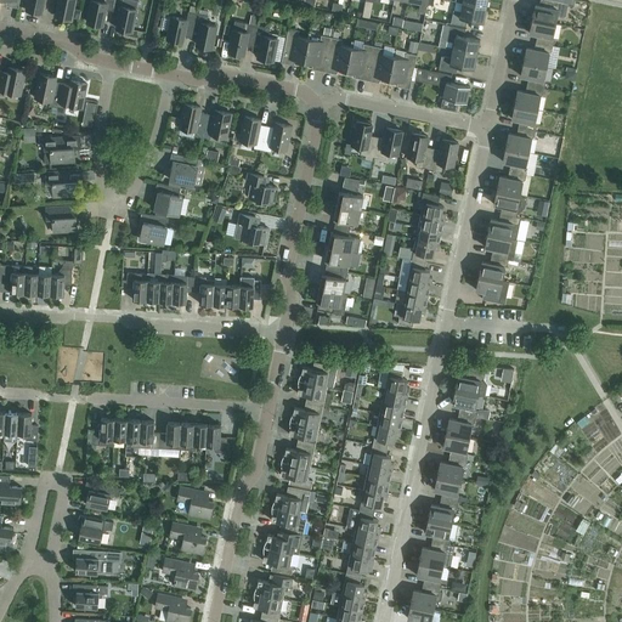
[(28,0),(26,10),(30,10),(33,13),(37,11),(41,12),(44,0),(28,0)]
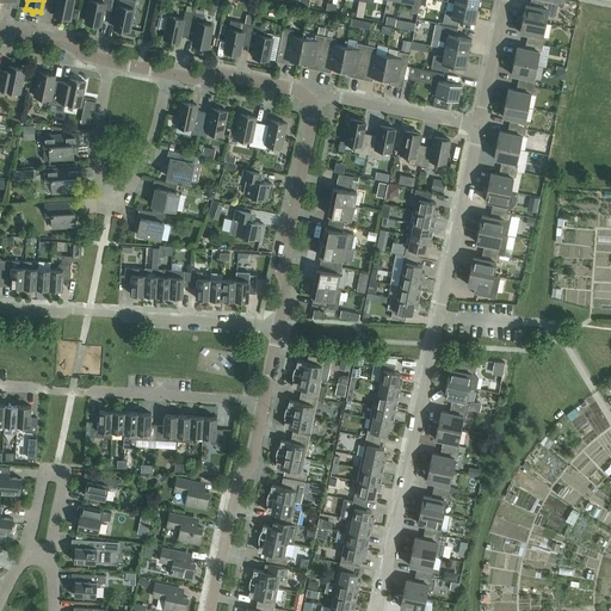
[(57,0),(55,16),(59,16),(61,19),(65,17),(69,18),(73,0),(57,0)]
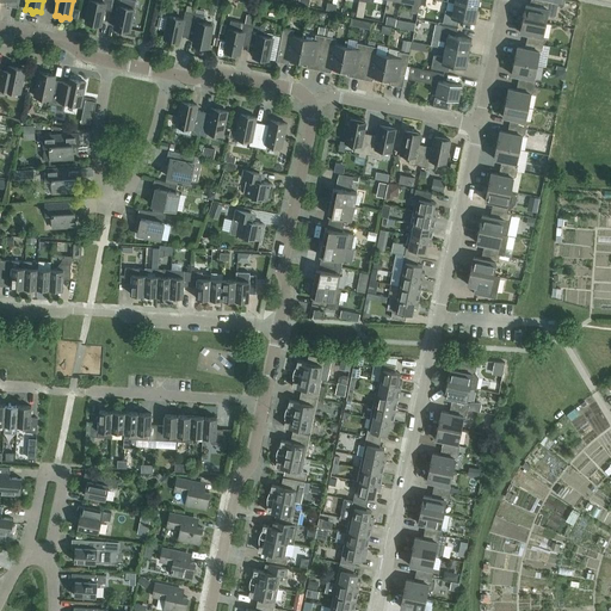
[(110,11),(112,0),(90,0),(85,22),(90,23),(92,26),(96,24),(100,25),(104,10),(110,11)]
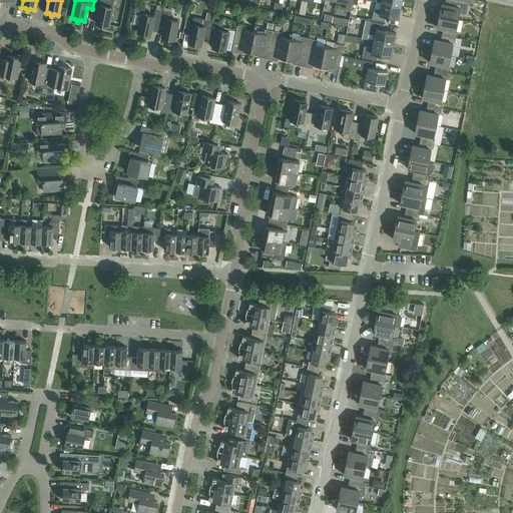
[(111,0),(94,0),(92,9),(98,10),(95,23),(108,26),(110,17),(113,15),(111,13),(113,0),(111,0)]
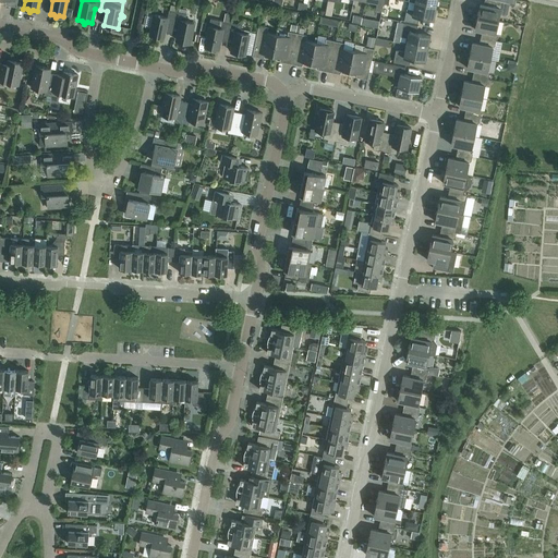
[(370,0),(377,1),(375,10),(381,11),(384,0),(370,0)]
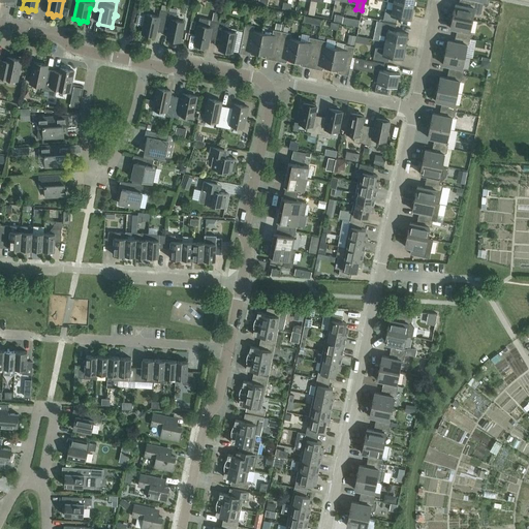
[(453,16),(471,20),(473,13),(478,14),(480,13),(483,3),(467,0),(462,0),(462,5),(455,4),(453,16)]
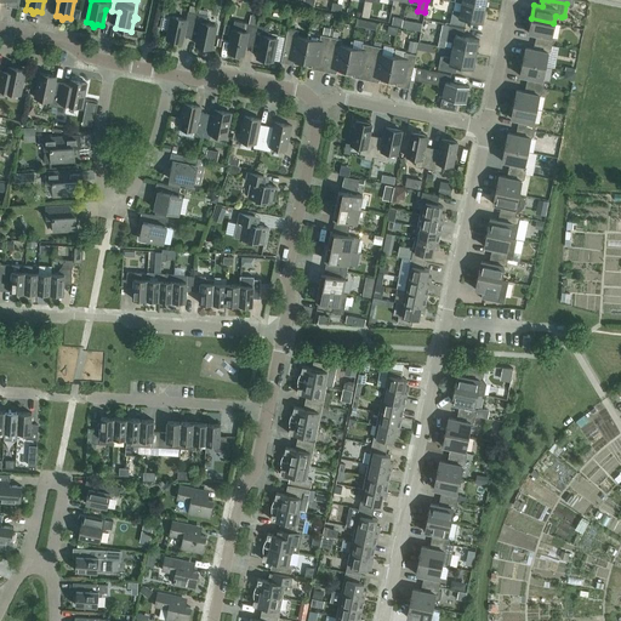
[(482,22),(485,7),(461,3),(460,11),(451,10),(449,23),(465,27),(466,20),(482,22)]
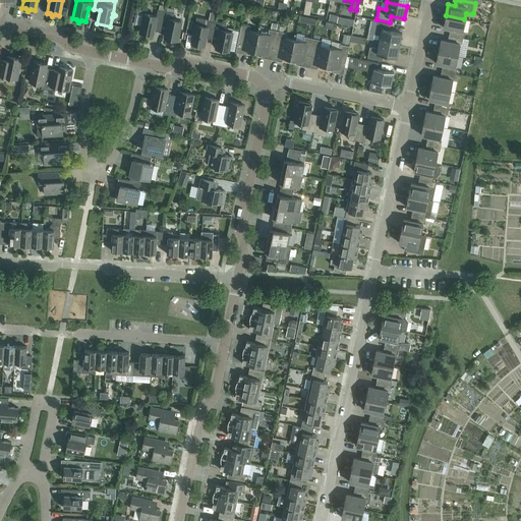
[(161,23),(164,10),(158,9),(156,16),(143,13),(143,14),(139,14),(136,15),(134,23),(136,25),(140,26),(139,33),(143,33),(146,36),(149,34),(153,35),(155,21),(161,23)]
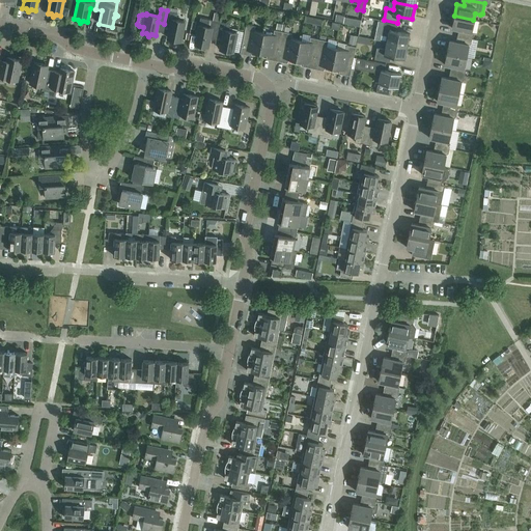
[(164,24),(170,25),(167,38),(171,38),(173,42),(176,39),(180,40),(185,22),(176,20),(177,12),(167,10),(164,24)]
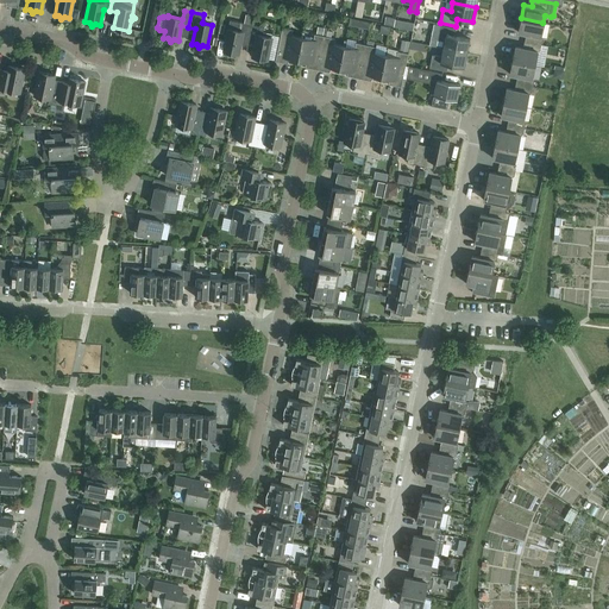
[(540,37),(542,23),(521,18),(518,32),(526,33),(525,41),(541,44),(542,39),(541,37),(540,37)]
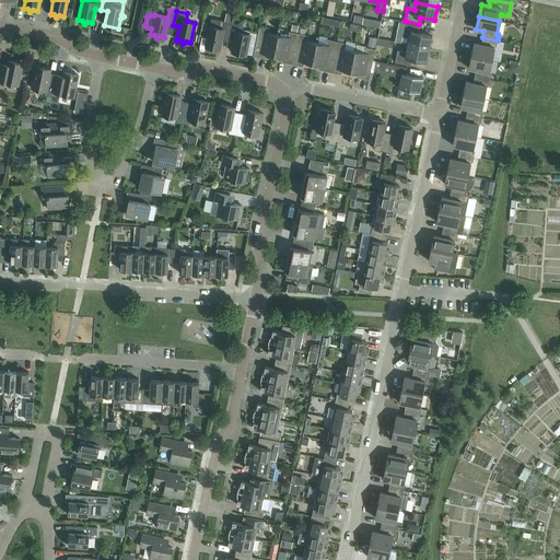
[(229,36),(231,23),(211,19),(206,46),(210,47),(211,50),(214,48),(219,49),(222,35),(229,36)]
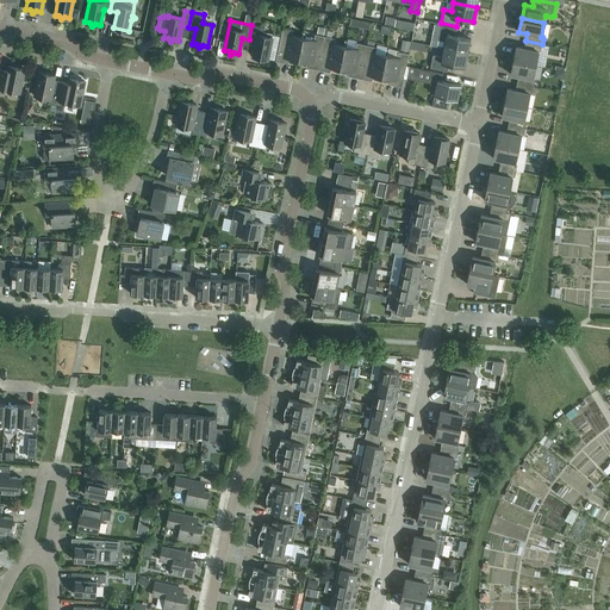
[(251,25),(249,39),(255,41),(253,56),(257,57),(260,61),(262,58),(267,60),(273,35),(263,32),(263,27),(251,25)]
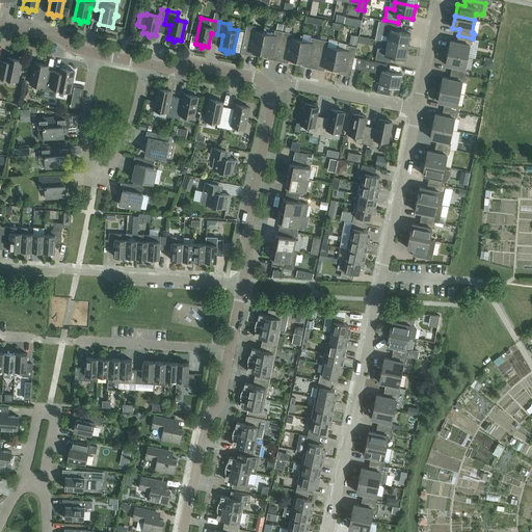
[(398,25),(384,22),(382,34),(389,35),(387,42),(407,47),(409,33),(396,31),(398,25)]
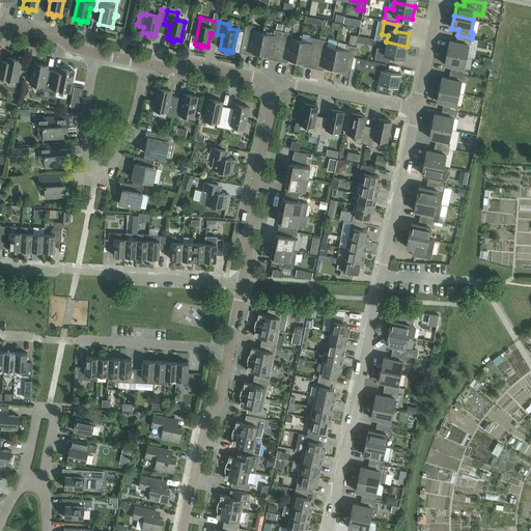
[(259,52),(263,33),(254,31),(255,26),(246,24),(240,53),(250,55),(252,51),(259,52)]
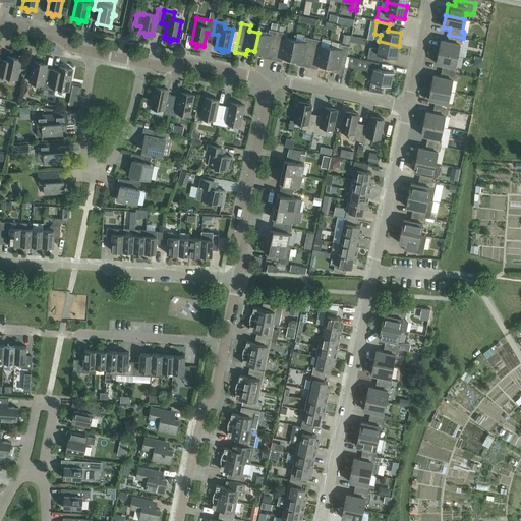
[(262,58),(271,60),(277,31),(269,30),(268,35),(258,33),(254,51),(261,53),(262,58)]
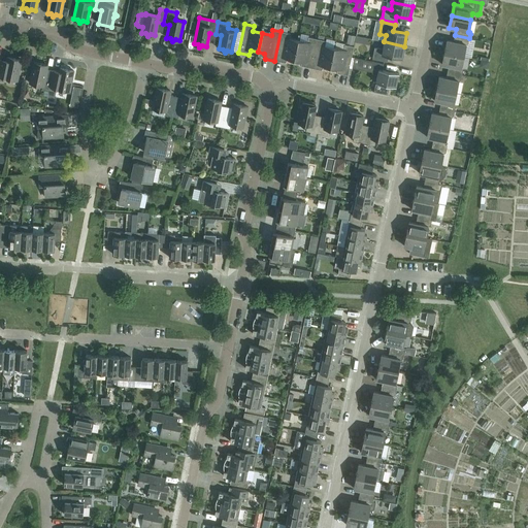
[(287,58),(294,60),(298,40),(289,38),(290,33),(281,31),(274,61),(285,63),(287,58)]
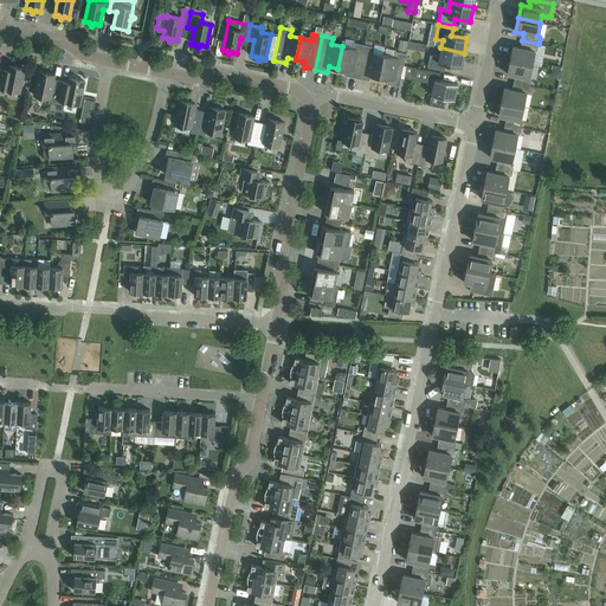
[(539,44),(522,40),(520,47),(513,46),(509,60),(532,64),(534,51),(535,51),(537,50),(539,44)]
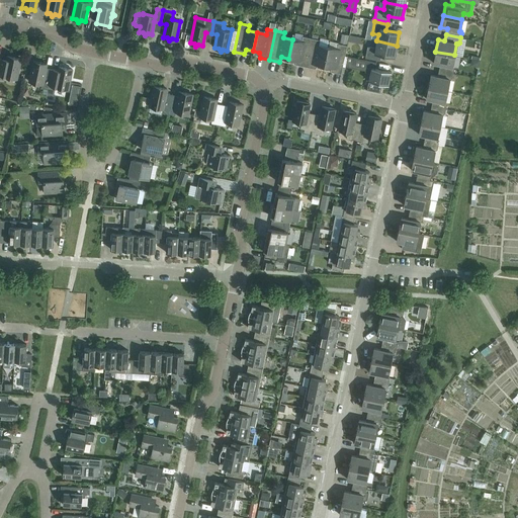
[(295,65),(305,67),(311,38),(303,36),(301,41),(292,39),(288,59),(294,60),(295,65)]
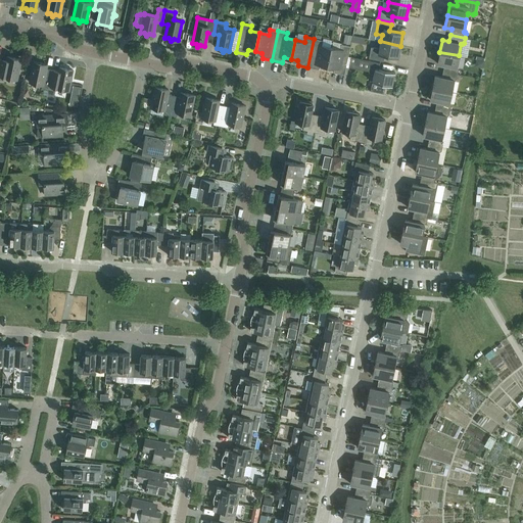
[(320,65),(327,66),(331,47),(322,45),(323,40),(314,39),(307,67),(318,69),(320,65)]
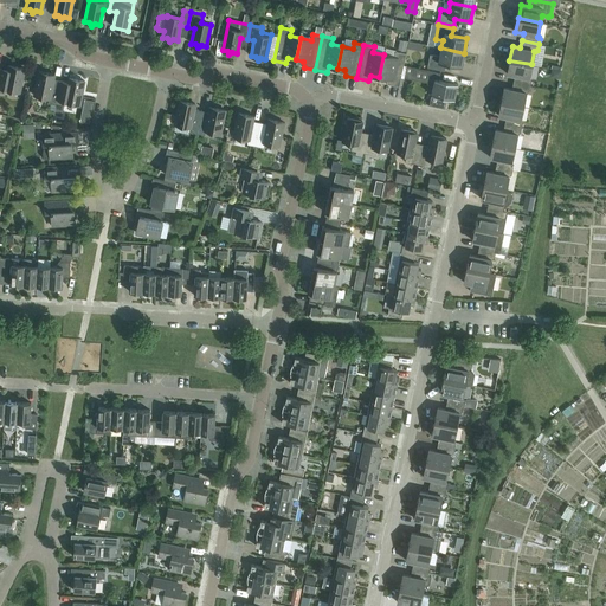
[(464,53),(440,47),(439,56),(430,55),(427,68),(444,71),(445,64),(461,68),(464,53)]
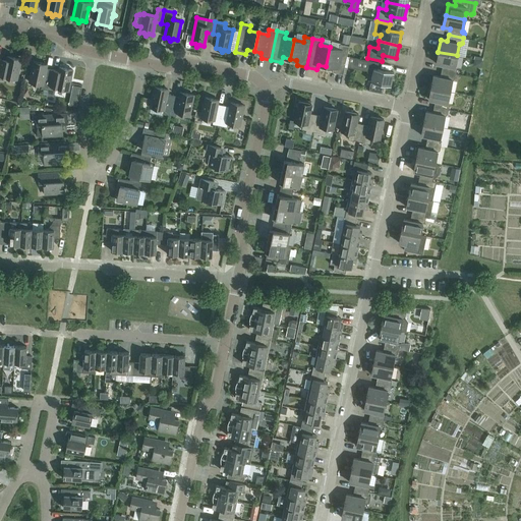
[(330,47),(326,66),(332,67),(333,72),(343,74),(349,46),(340,44),(339,49),(330,47)]
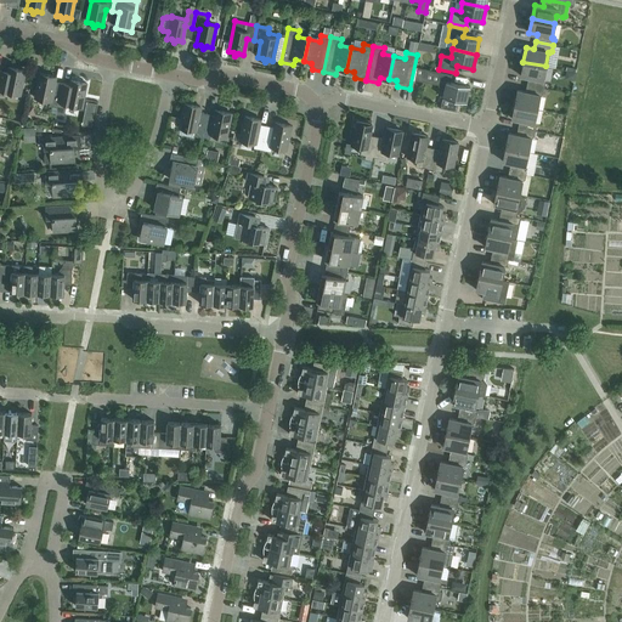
[(527,78),(526,85),(543,89),(544,83),(543,80),(546,66),(522,62),(520,75),(527,78)]
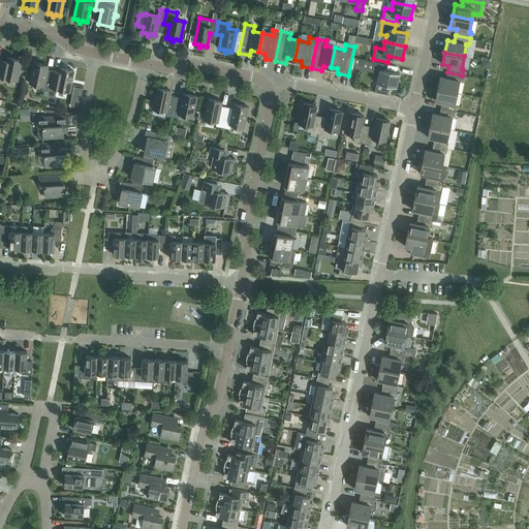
[(0,60),(0,61),(0,81),(3,82),(4,78),(17,81),(21,60),(7,57),(6,61),(0,60)]
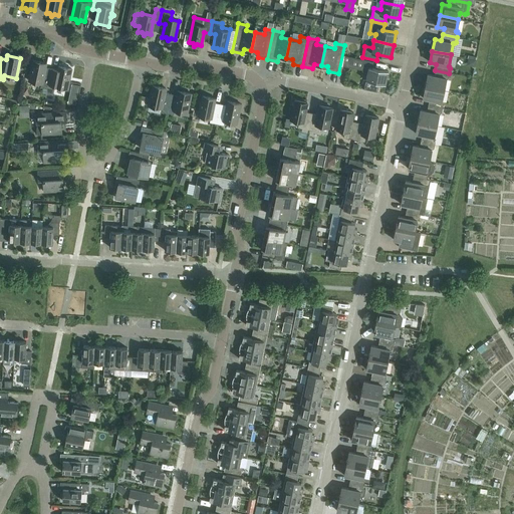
[(344,55),(342,66),(362,70),(361,71),(367,72),(363,88),(377,91),(379,83),(386,84),(388,71),(371,68),(373,61),(344,55)]
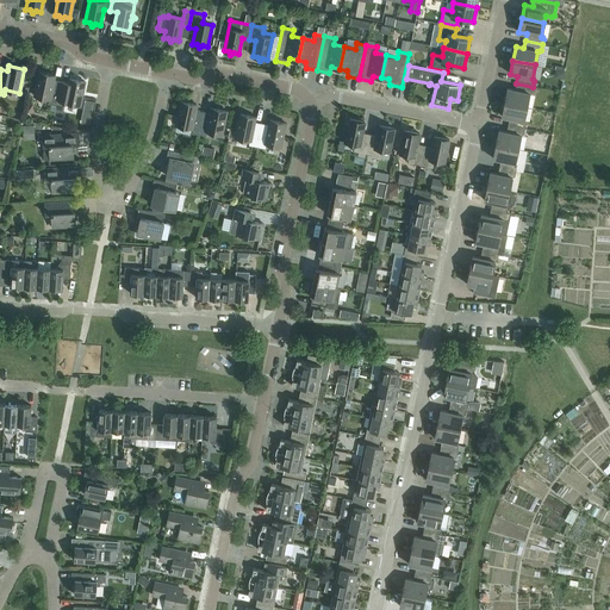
[(50,104),(56,105),(61,82),(54,80),(55,75),(39,72),(33,95),(49,99),(48,103),(50,104)]
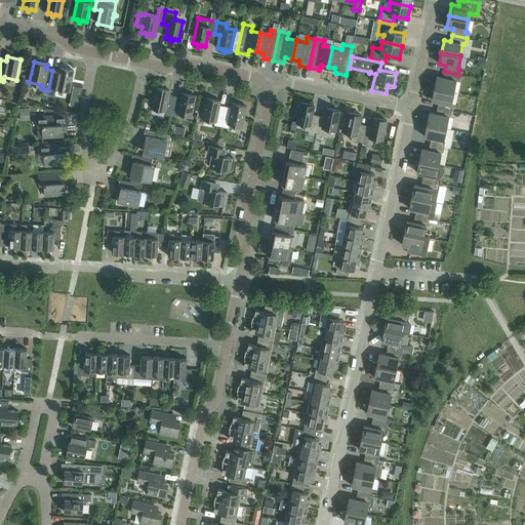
[(52,71),(48,90),(46,98),(53,101),(55,88),(69,90),(73,70),(59,68),(58,72),(52,71)]
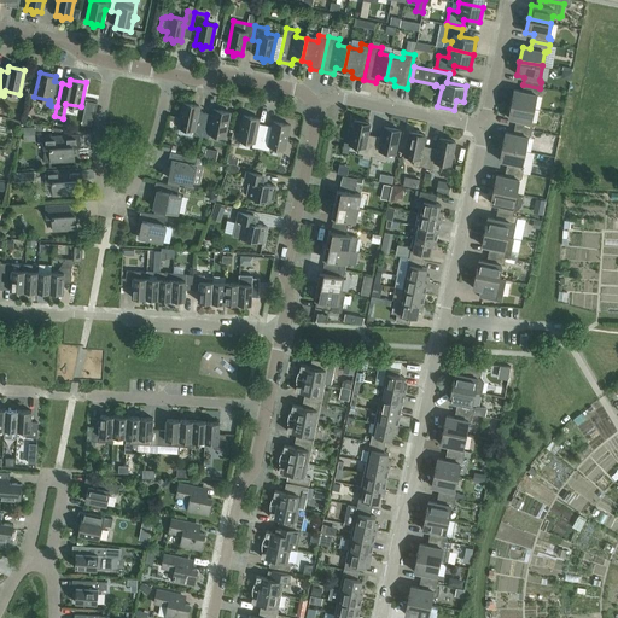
[(540,88),(523,85),(522,91),(514,89),(511,104),(534,109),(536,94),(537,94),(540,93),(540,88)]
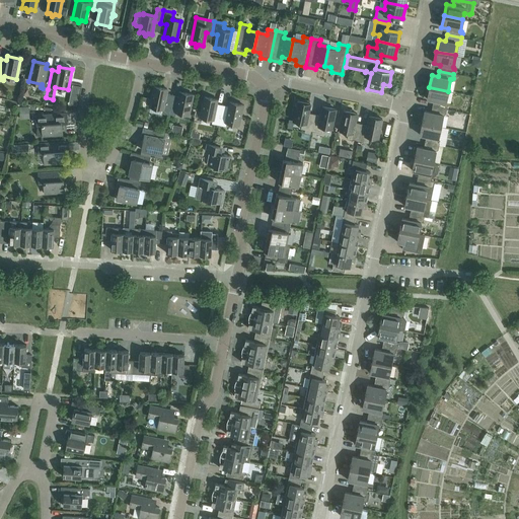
[(168,115),(172,94),(166,93),(167,89),(154,86),(149,106),(162,109),(161,113),(168,115)]
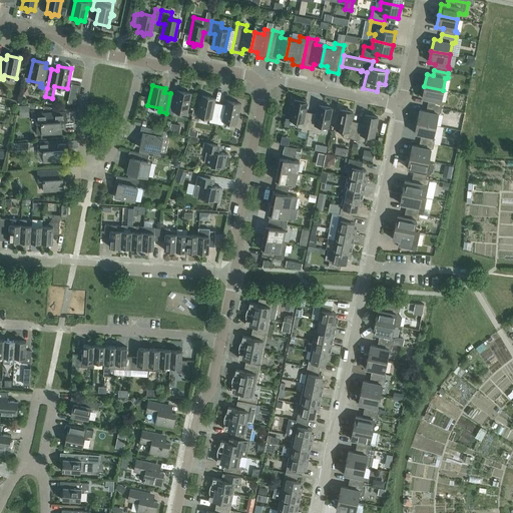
[(428,99),(427,105),(441,108),(442,103),(441,101),(440,101),(443,90),(424,86),(422,98),(428,99)]
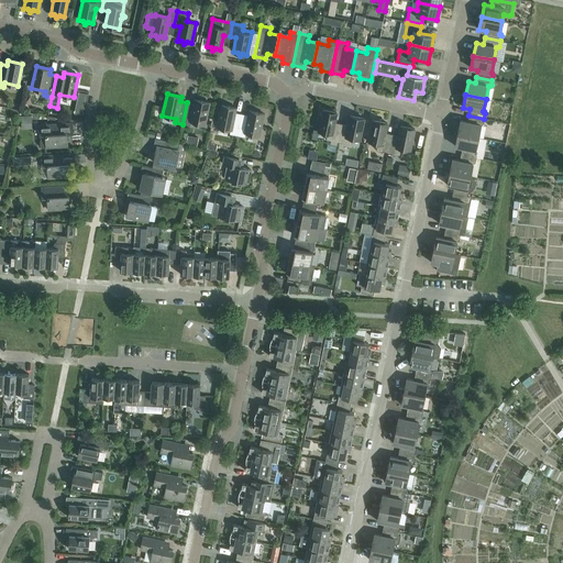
[(187,102),(183,124),(190,125),(190,122),(205,124),(209,102),(195,99),(194,105),(187,102)]
